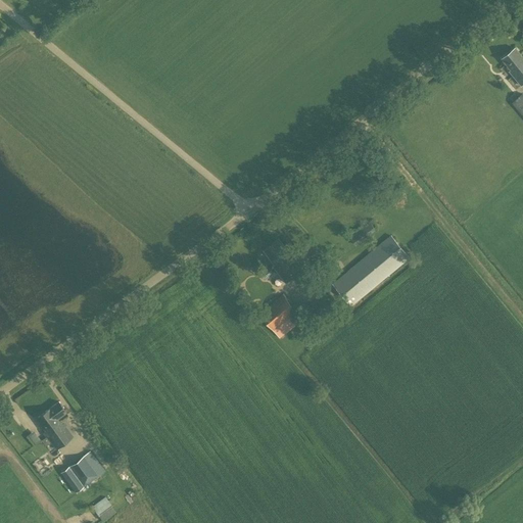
[(502,59),(511,70),(510,72),(521,86),(522,84),(522,57),(516,48),(502,59)]
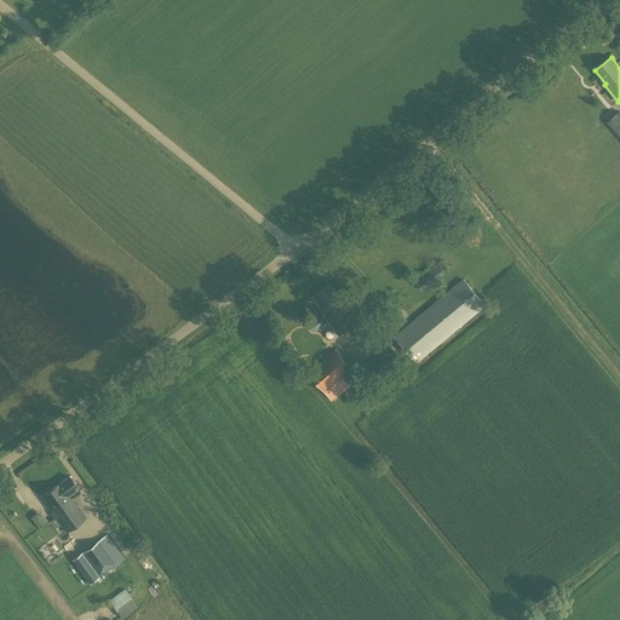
[(619,110),(607,122),(619,137),(619,110)]
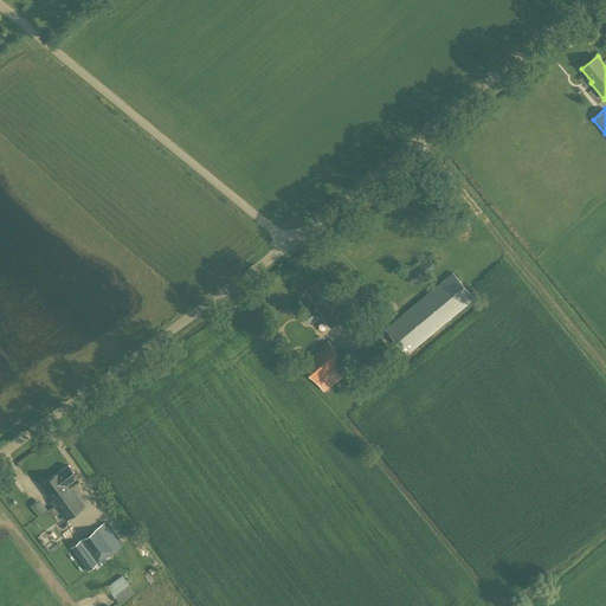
[(475,298),(453,272),(385,329),(406,355),(475,298)]
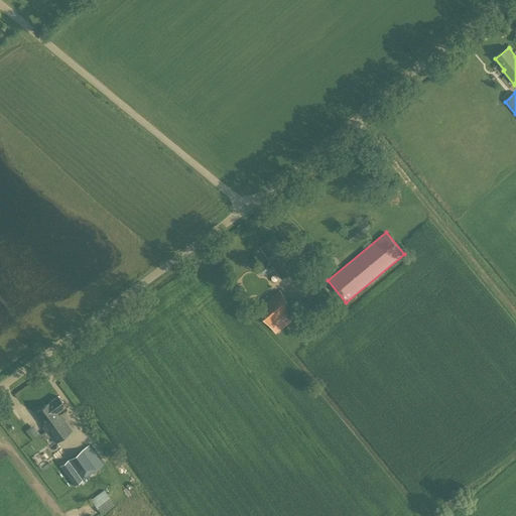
[(269,262),(271,264),(284,255),(286,257),(289,255),(275,236),(260,247),(271,261),(269,262)]
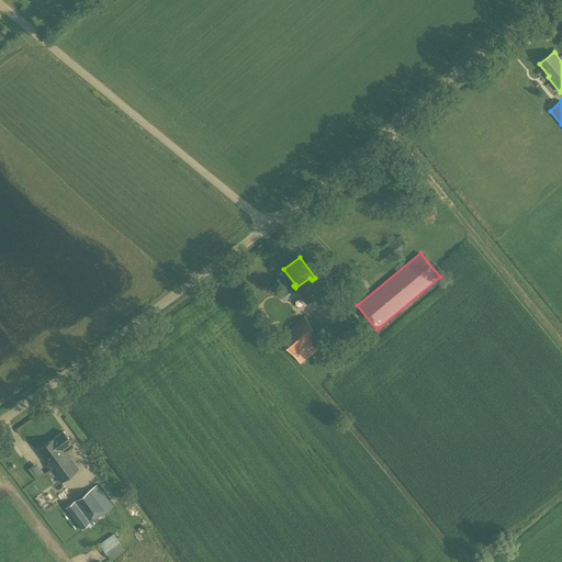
[(310,278),(295,288),(306,303),(326,290),(318,279),(316,280),(315,278),(312,280),(310,278)]
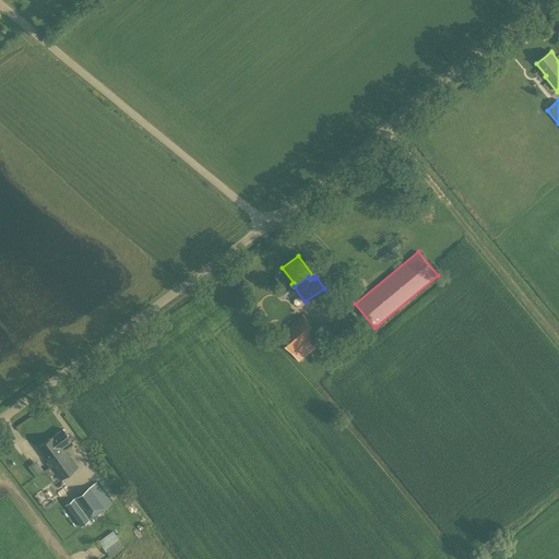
[(277,334),(299,361),(324,341),(302,313),(277,334)]
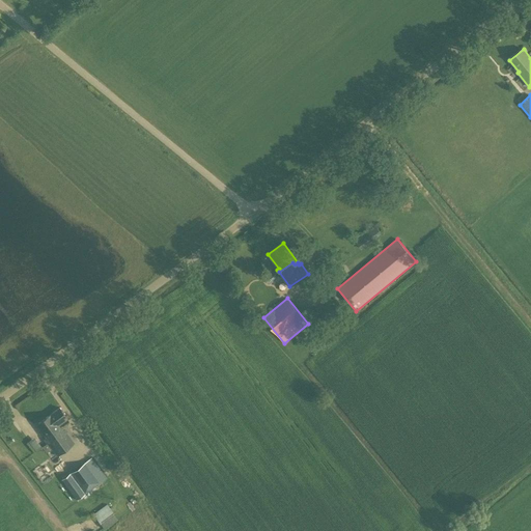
[(44,440),(56,456),(74,443),(61,427),(60,428),(58,425),(66,419),(58,408),(36,424),(46,439),(44,440)]
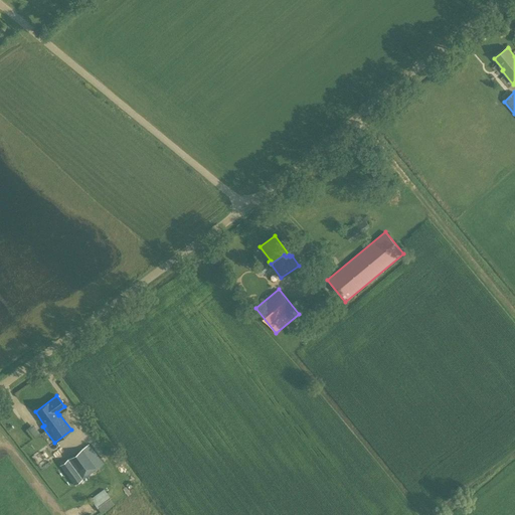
[(31,423),(26,426),(33,438),(38,435),(31,423)]
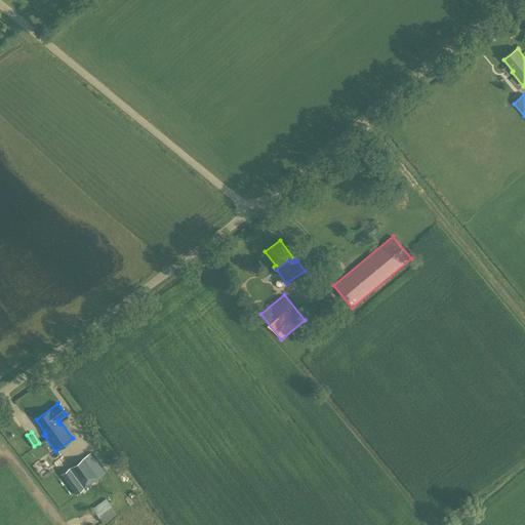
[(90,452),(61,474),(75,494),(105,473),(90,452)]
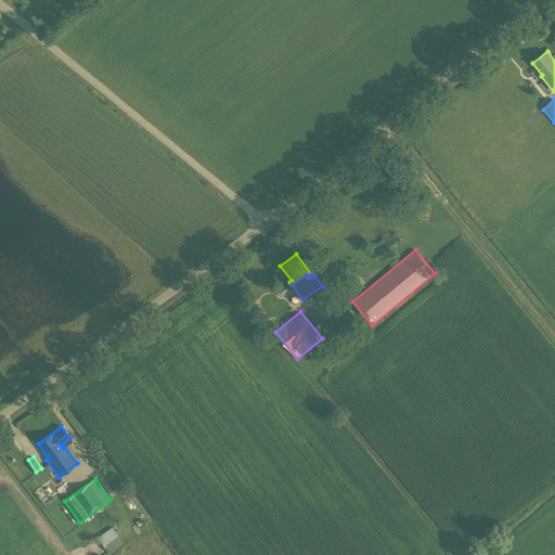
[(112,527),(98,538),(108,552),(123,542),(118,536),(127,530),(123,524),(114,530),(112,527)]
